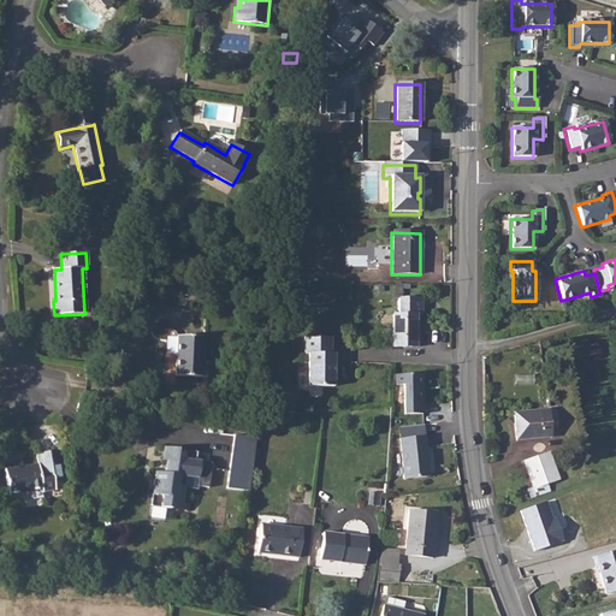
[(391,348),(415,348),(415,317),(420,317),(421,300),(398,298),(398,315),(391,315),(391,348)]
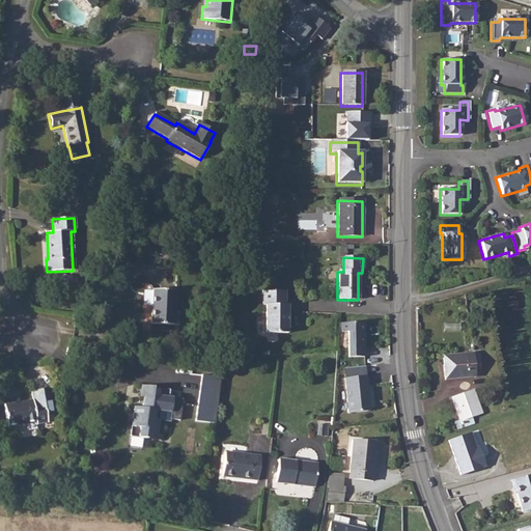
[(150,290),(149,324),(173,325),(174,291),(150,290)]
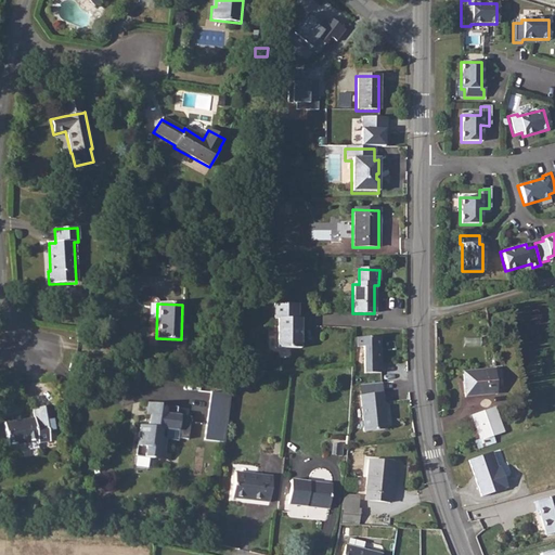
[(275,348),(299,348),(299,335),(297,335),(297,332),(299,332),(299,319),(296,319),(297,305),(272,304),(272,320),(275,320),(275,348)]
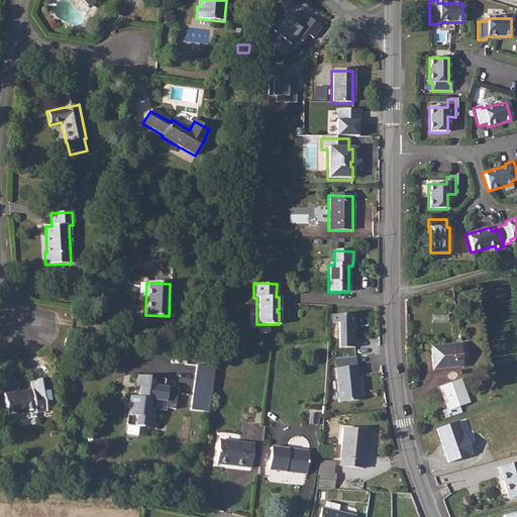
[(352,315),(331,316),(332,325),(338,325),(339,349),(354,348),(352,315)]
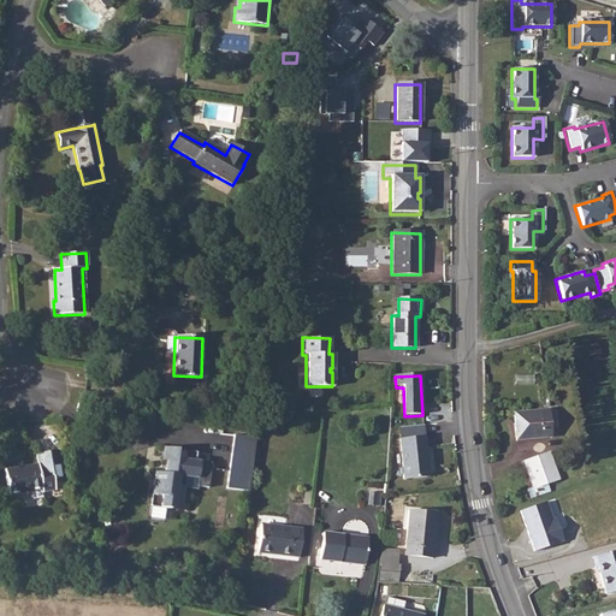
[(517,375),(517,392),(535,391),(535,375),(517,375)]
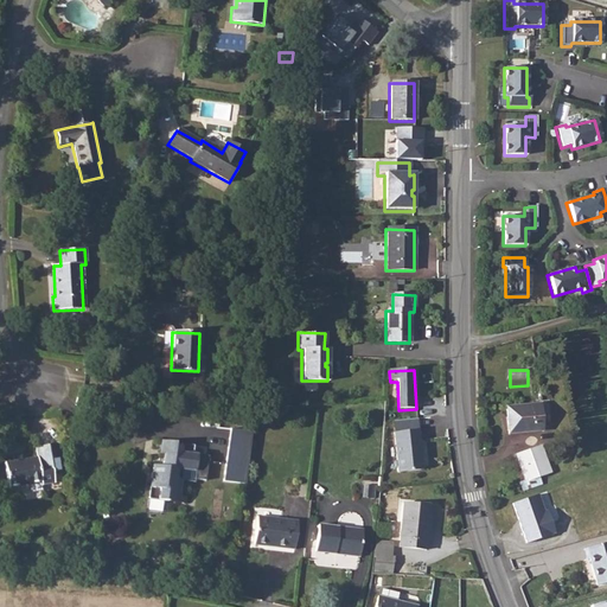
[(509,433),(543,430),(541,403),(506,406),(509,433)]
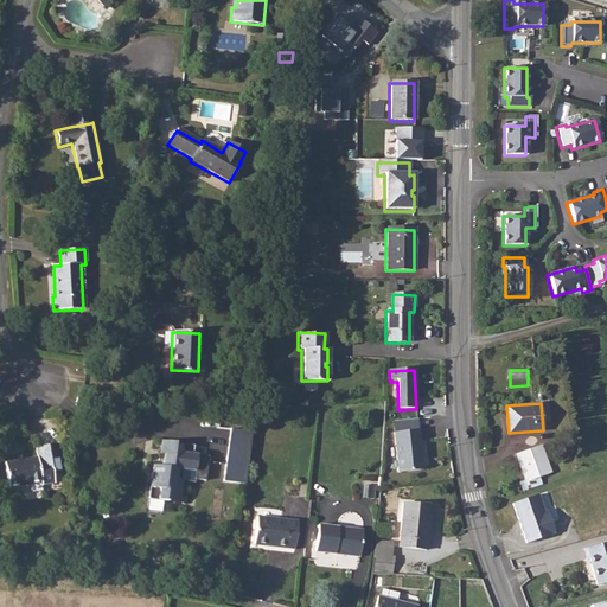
[(248,483),(253,430),(230,428),(225,480),(248,483)]
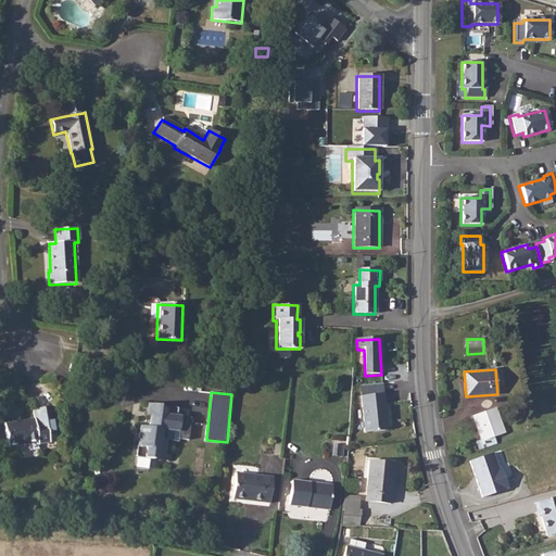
[(381,394),(359,396),(363,433),(386,431),(381,394)]
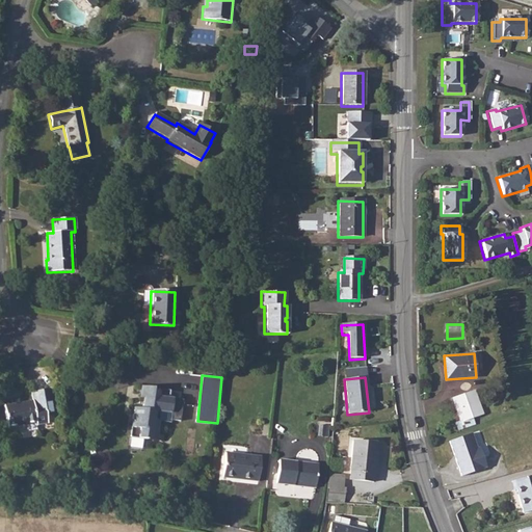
[(133,408),(130,428),(138,429),(136,440),(155,442),(156,435),(158,421),(153,420),(154,413),(169,414),(171,399),(167,398),(168,391),(158,389),(158,392),(152,392),(153,389),(139,387),(138,399),(142,399),(141,409),(133,408)]
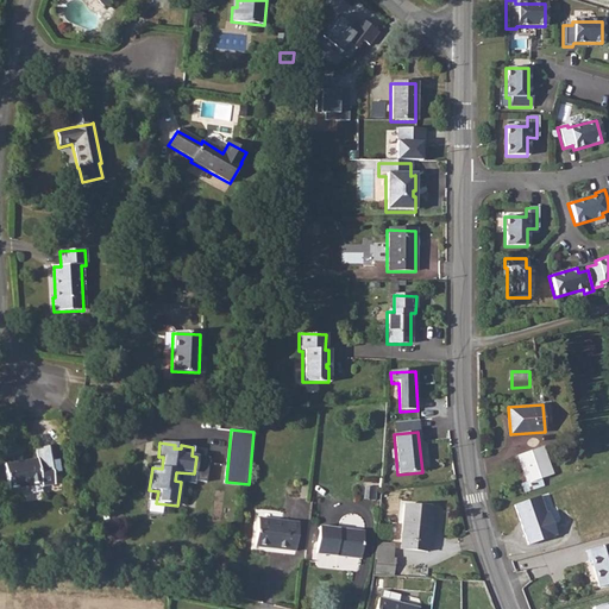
[(521,483),(525,493),(537,488),(539,485),(539,483),(538,479),(552,473),(542,446),(518,454),(527,482),(521,483)]
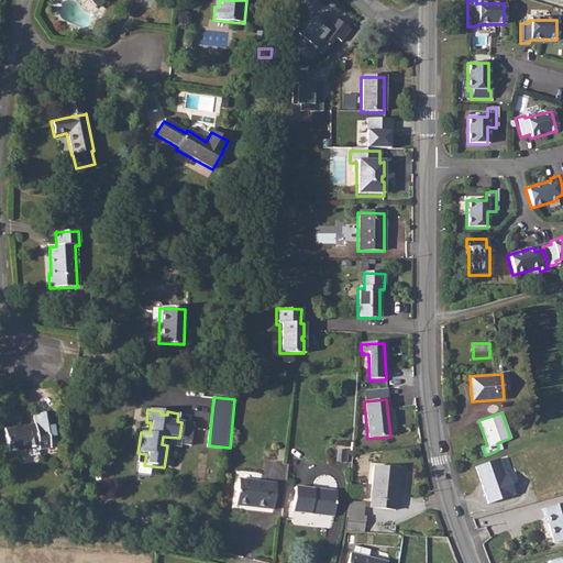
[(34,426),(3,430),(7,453),(37,449),(37,450),(50,448),(48,441),(56,440),(54,427),(46,428),(34,430),(34,426)]
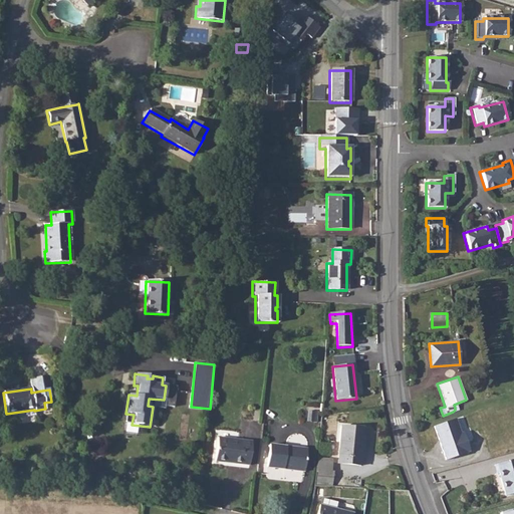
[(463,417),(434,427),(446,461),(470,453),(467,443),(474,440),(470,428),(467,428),(463,417)]
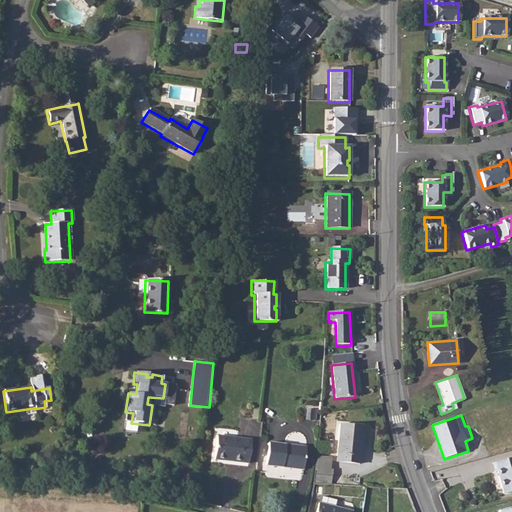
[(338,425),(335,462),(359,464),(362,428),(338,425)]
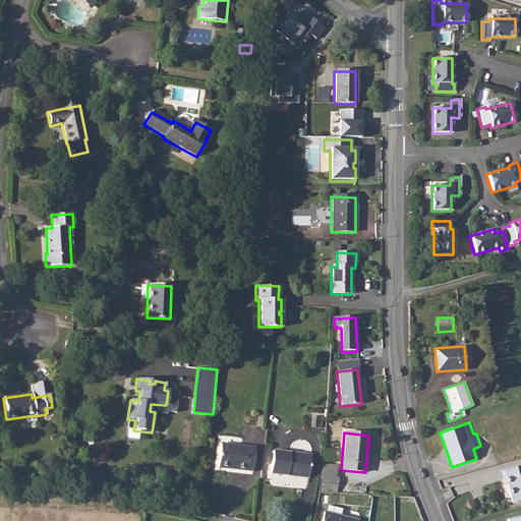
[(220,445),(217,468),(251,472),(254,448),(220,445)]
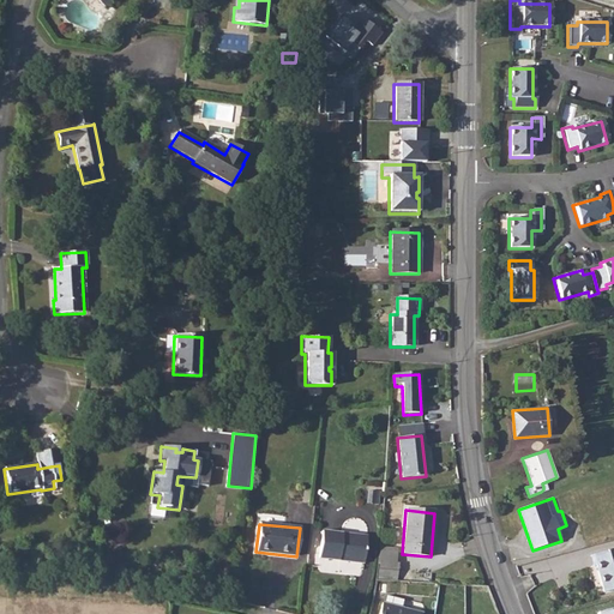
[(320,533),(317,559),(337,561),(337,559),(347,559),(347,563),(362,564),(365,537),(320,533)]
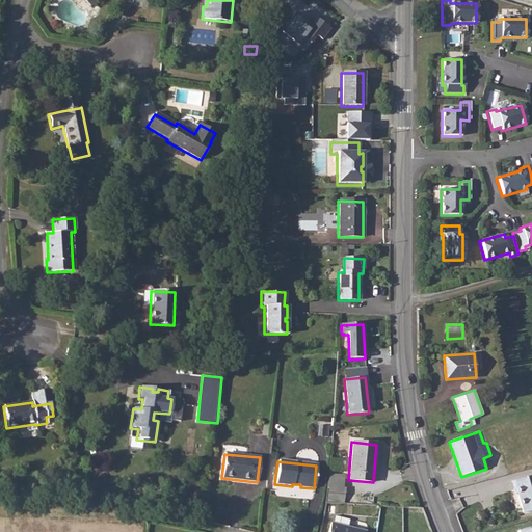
[(327,491),(326,499),(334,500),(334,503),(343,503),(344,489),(342,489),(343,477),(327,475),(326,490),(327,491)]
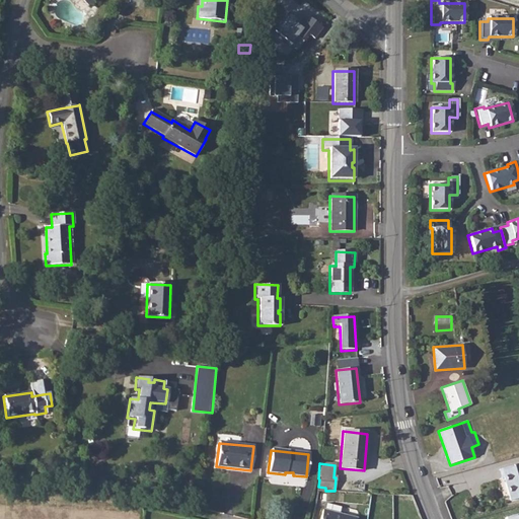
[(518,463),(500,468),(502,477),(504,476),(510,500),(518,497),(518,463)]
